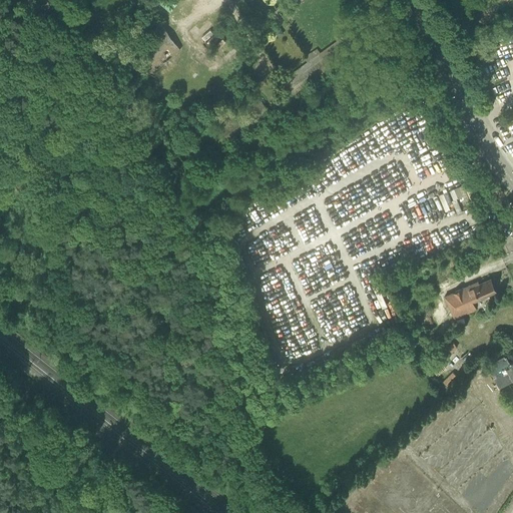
[(243,0),(239,0),(235,3),(245,18),(252,14),(243,0)]
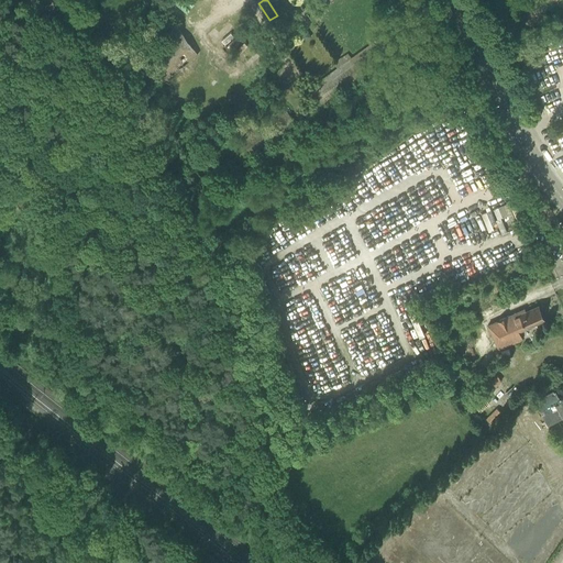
[(199,56),(177,28),(141,53),(162,84),(199,56)]
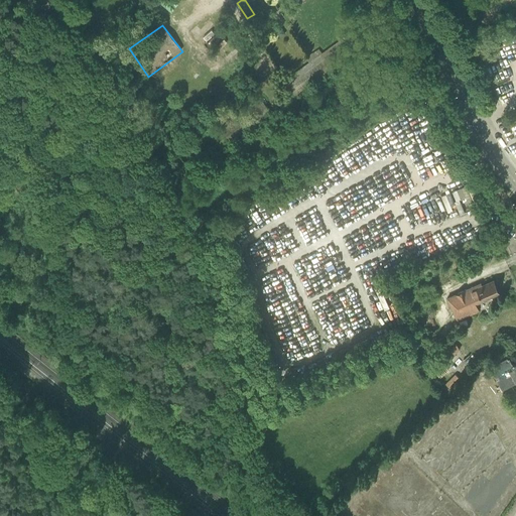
[(285,34),(282,28),(276,32),(280,37),(285,34)]
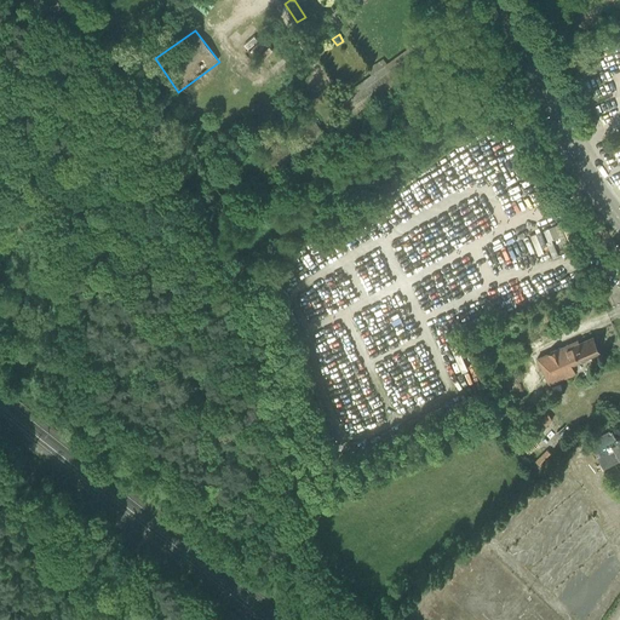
[(579,343),(578,340),(557,350),(566,367),(572,365),(600,352),(592,338),(579,343)]
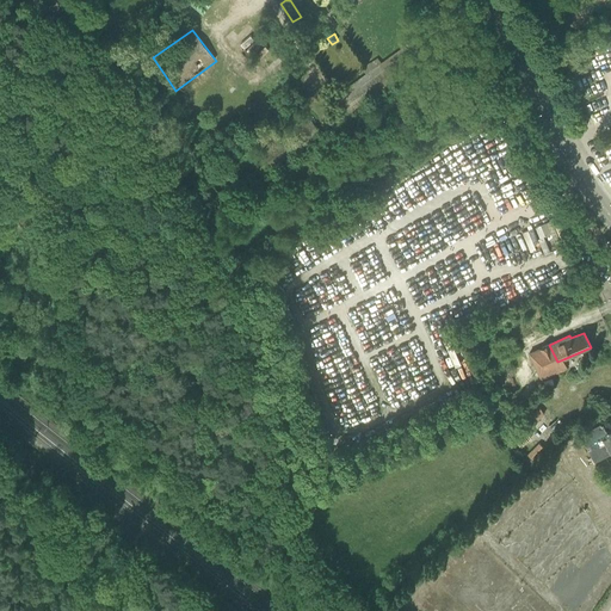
[(542,380),(562,371),(557,362),(549,345),(530,353),(542,380)]
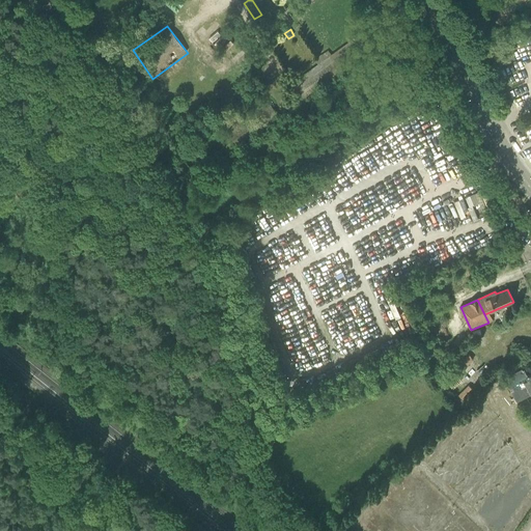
[(484,314),(488,323),(494,320),(490,312),(484,314)]
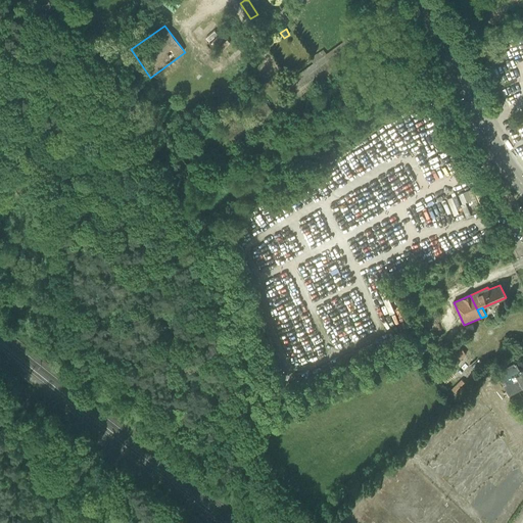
[(508,317),(505,310),(498,314),(502,320),(508,317)]
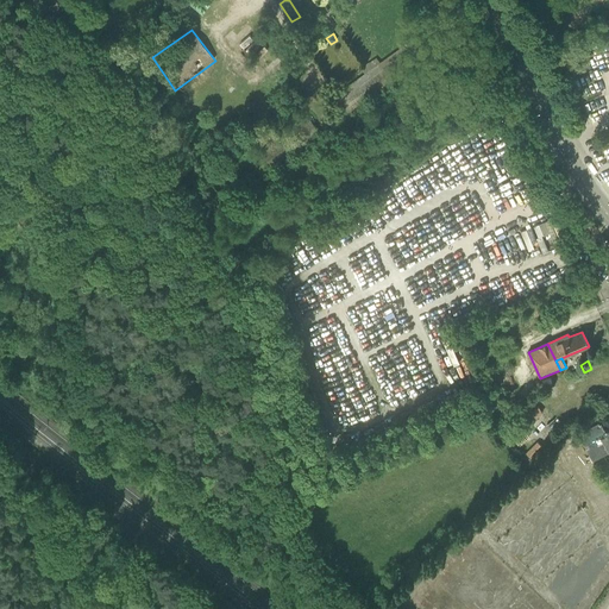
[(542,413),(538,407),(507,432),(513,438),(542,413)]
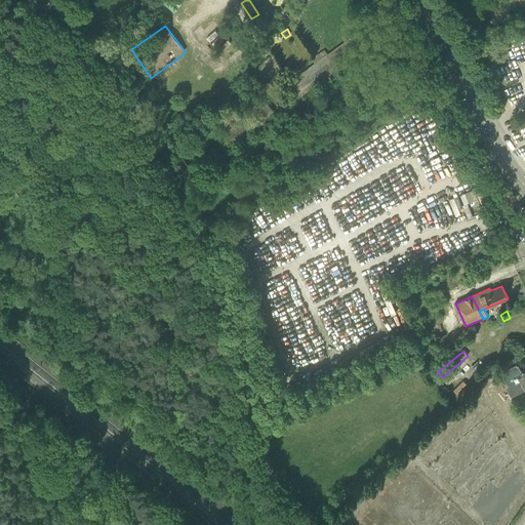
[(524,371),(521,374),(516,365),(498,374),(511,397),(524,389),(524,371)]
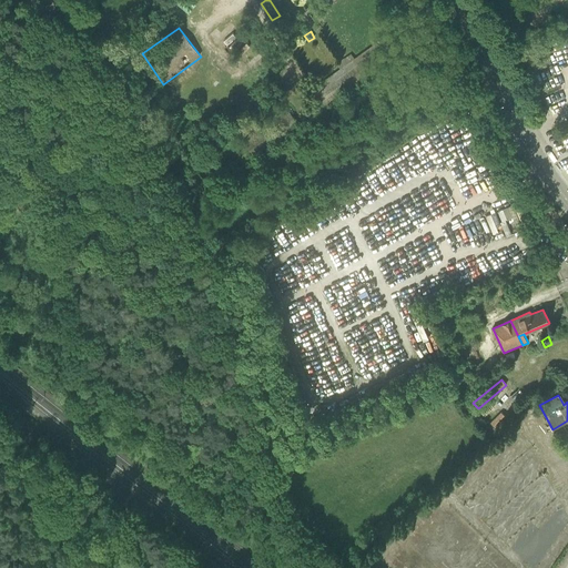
[(500,413),(490,424),(495,428),(506,417),(500,413)]
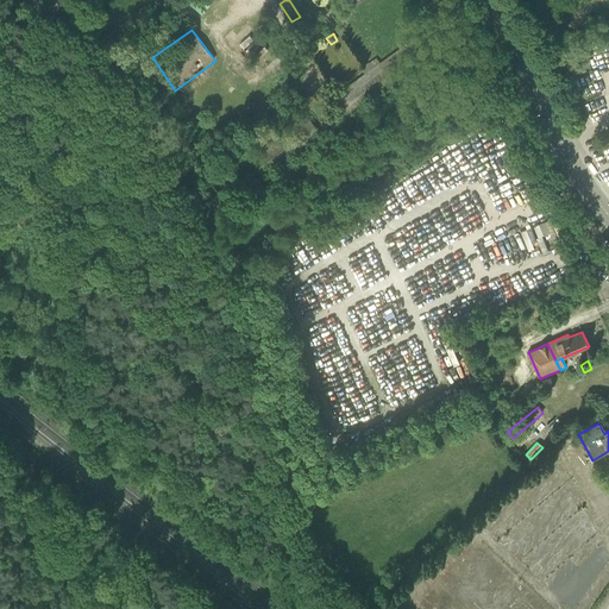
[(460,545),(453,538),(444,547),(454,558),(462,551),(458,548),(460,545)]
